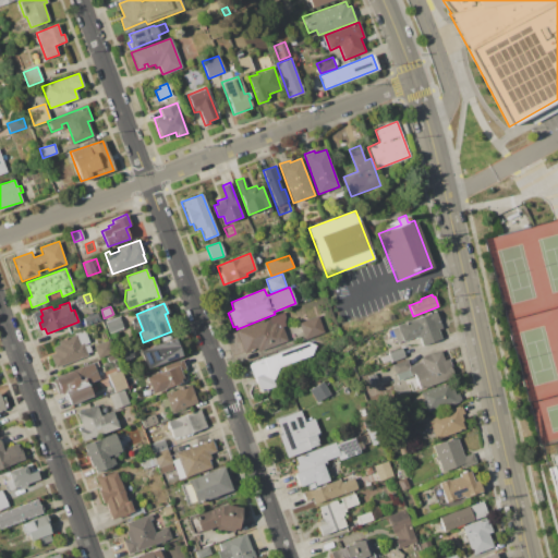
[(390,328),(436,311),(443,329),(438,330),(441,339),(422,346),(419,335),(397,343),(390,328)]
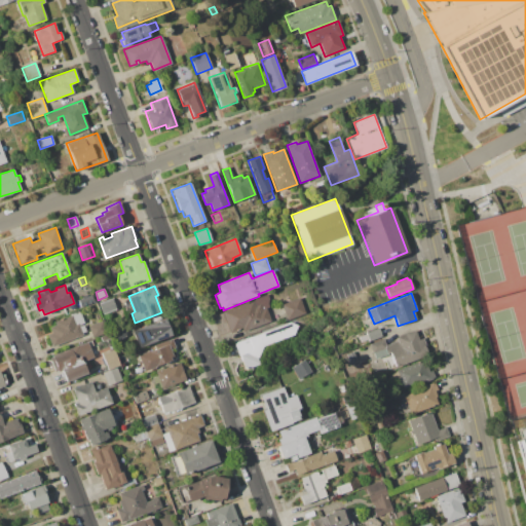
[(81,308),(78,300),(83,298),(82,297),(86,295),(87,296),(91,295),(95,303),(81,308)]
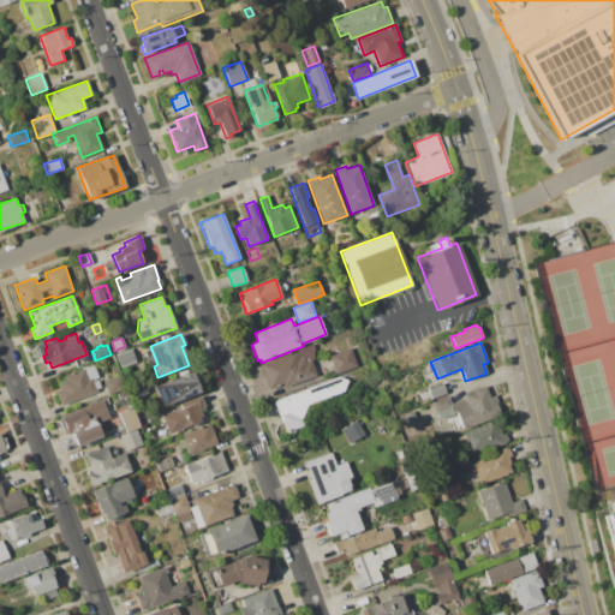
[(262,365),(312,345),(318,358),(311,360),(317,376),(285,389),(282,384),(272,389),(262,365)]
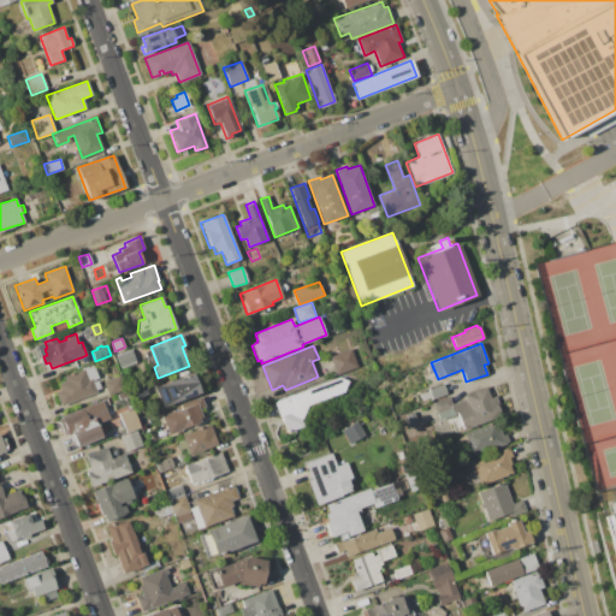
[(117,355),(132,349),(137,362),(122,368),(117,355)]
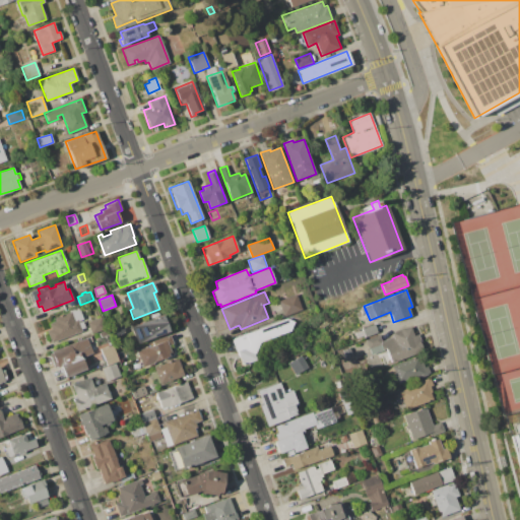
[(279,301),(296,295),(302,310),(284,316),(279,301)]
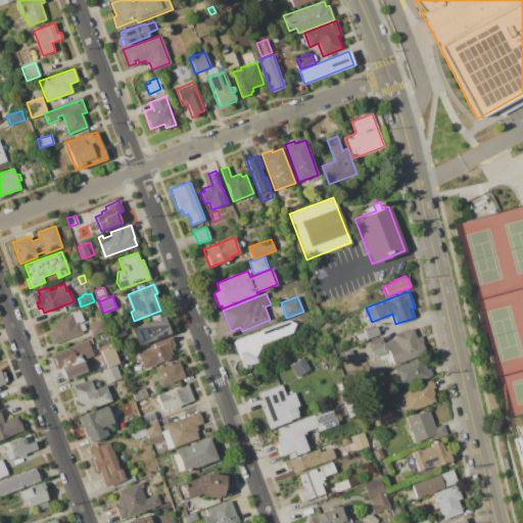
[(51,344),(47,332),(51,331),(49,326),(56,323),(54,320),(79,311),(86,332),(51,344)]
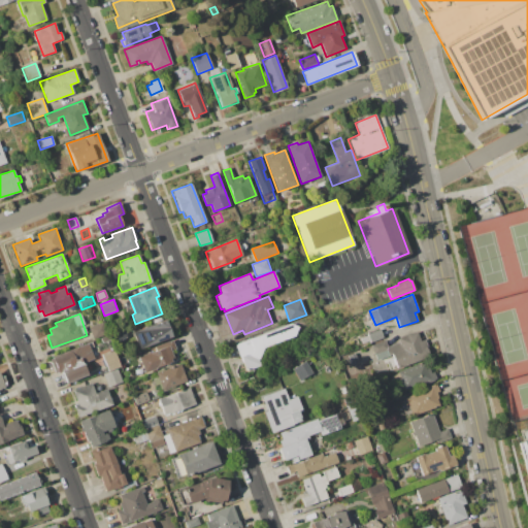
[(137,349),(131,332),(165,320),(171,336),(137,349)]
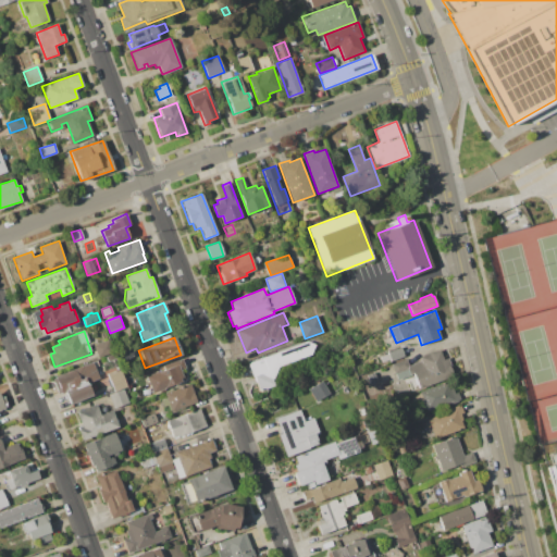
[(94,344),(109,339),(113,353),(98,358),(94,344)]
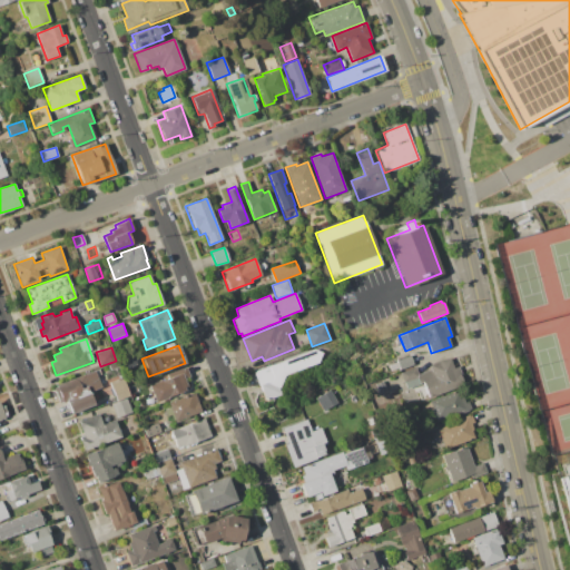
[(254,372),(315,349),(322,353),(317,362),(288,375),(295,390),(265,402),(254,372)]
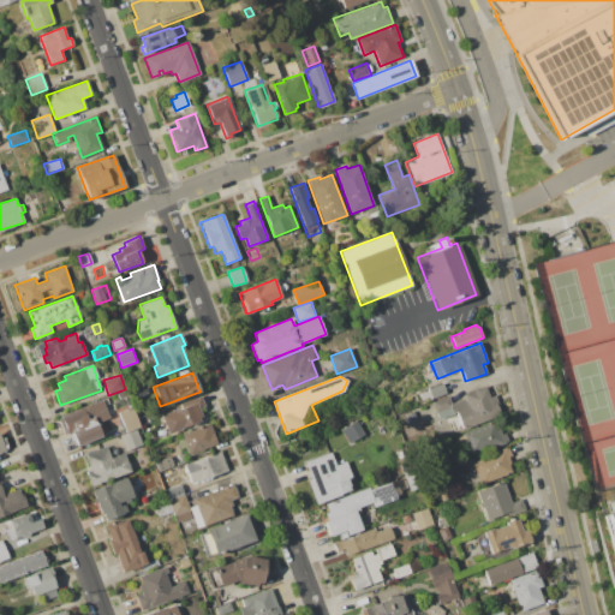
[(428,389),(443,383),(447,393),(433,399),(428,389)]
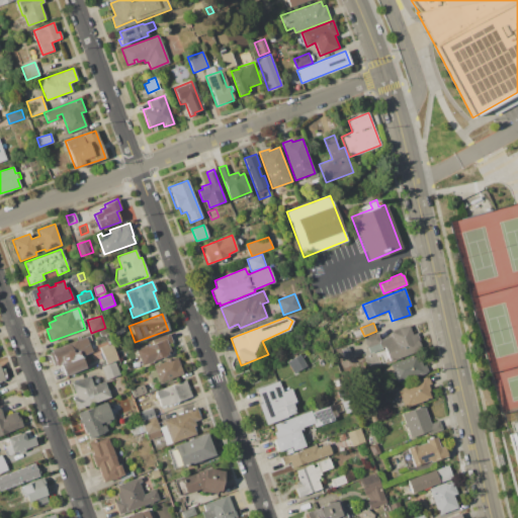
[(112,327),(122,324),(124,331),(114,334),(112,327)]
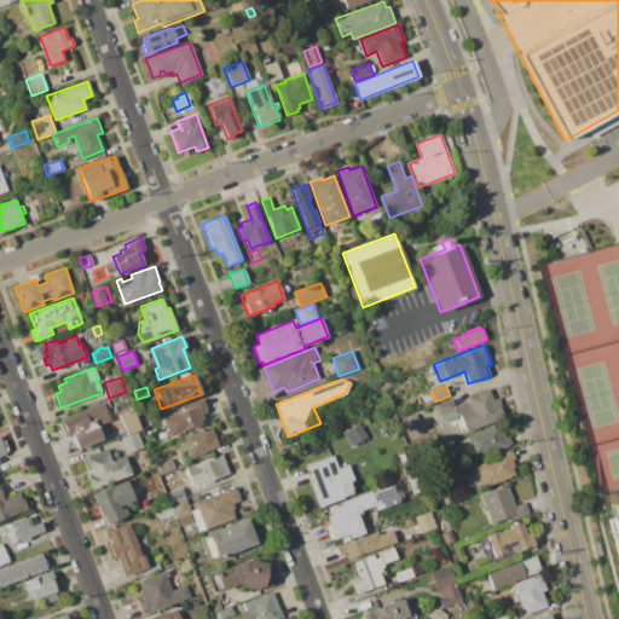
[(456,435),(451,422),(461,417),(460,415),(456,405),(467,401),(466,397),(489,388),(493,399),(498,398),(505,416),(456,435)]
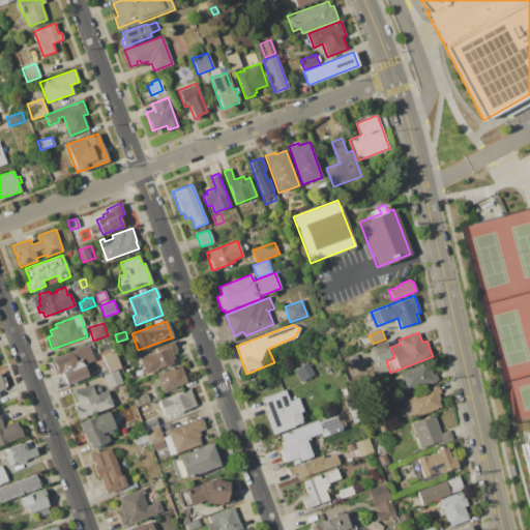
[(101,340),(110,336),(112,342),(104,345),(101,340)]
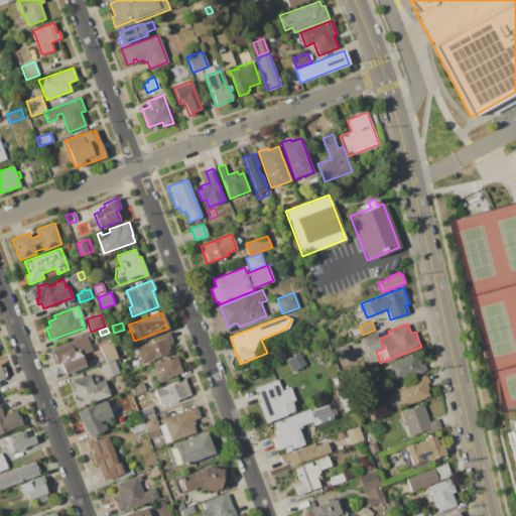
[(353,330),(359,328),(361,334),(354,336),(353,330)]
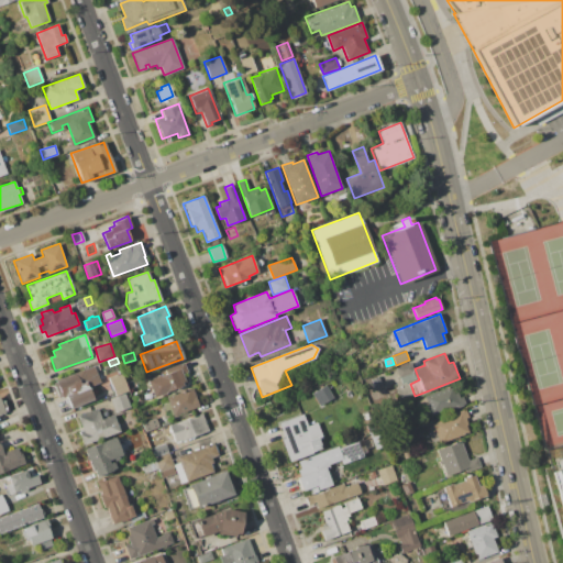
[(148,379),(165,373),(164,370),(185,363),(188,372),(181,374),(186,385),(155,396),(148,379)]
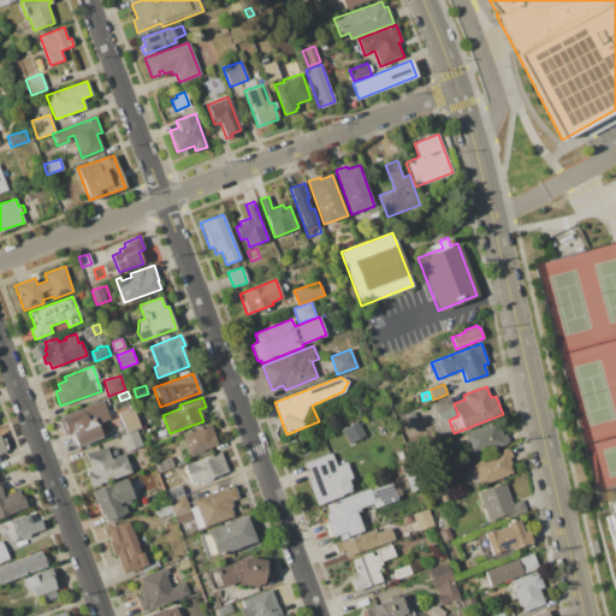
[(432,403),(449,397),(452,404),(454,403),(457,413),(455,414),(455,415),(438,421),(432,403)]
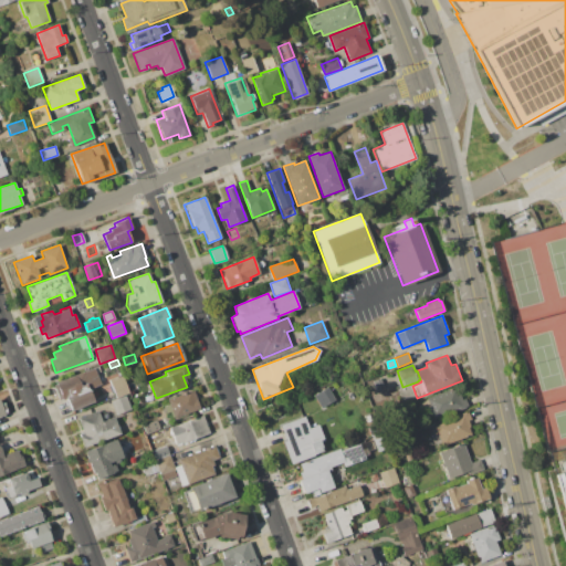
[(52,384),(94,367),(105,396),(94,399),(94,402),(71,411),(65,396),(58,398),(52,384)]
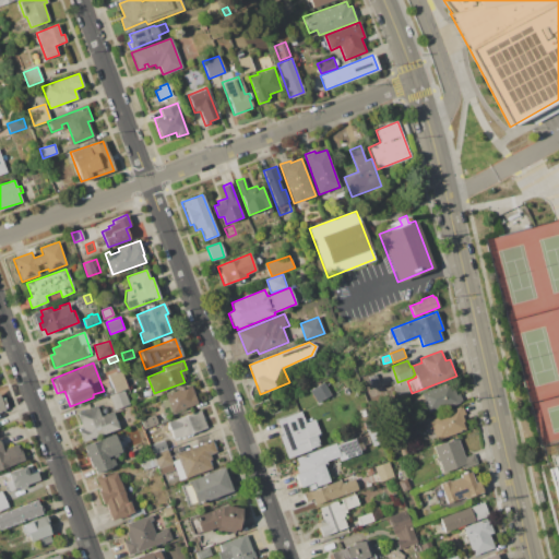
[(108,375),(120,369),(128,388),(115,392),(108,375)]
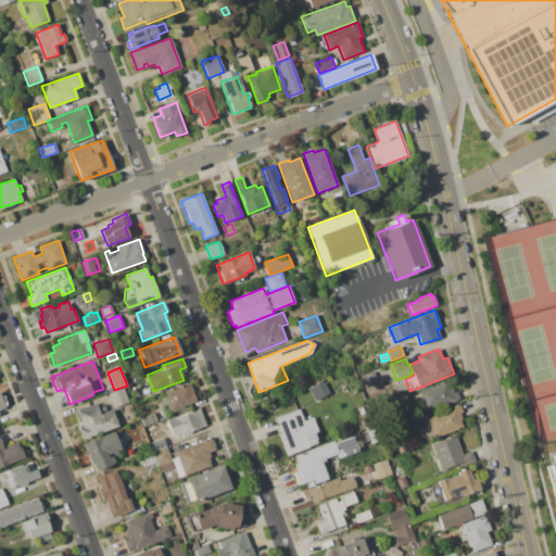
[(366,375),(374,373),(377,380),(369,383),(366,375)]
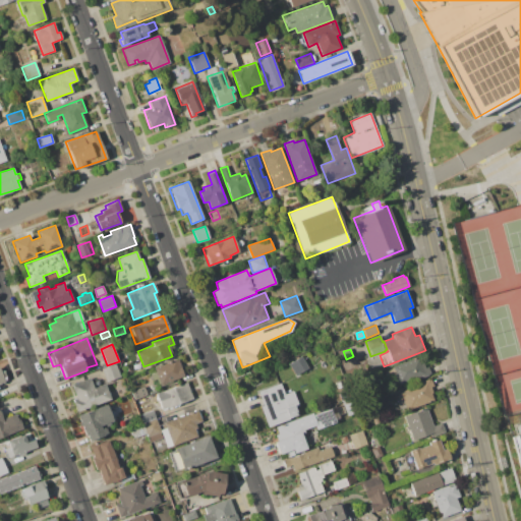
[(310,353),(317,350),(319,355),(312,358),(310,353)]
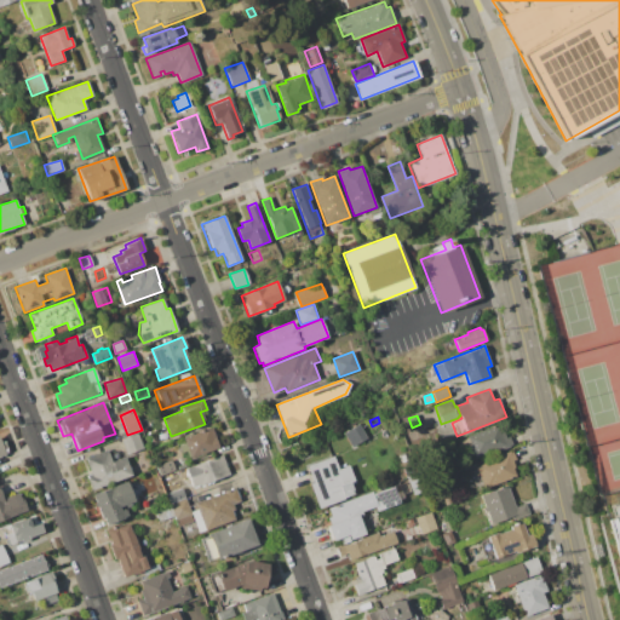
[(466,435),(500,423),(506,438),(510,436),(514,447),(476,460),(474,454),(465,457),(460,442),(468,438),(466,435)]
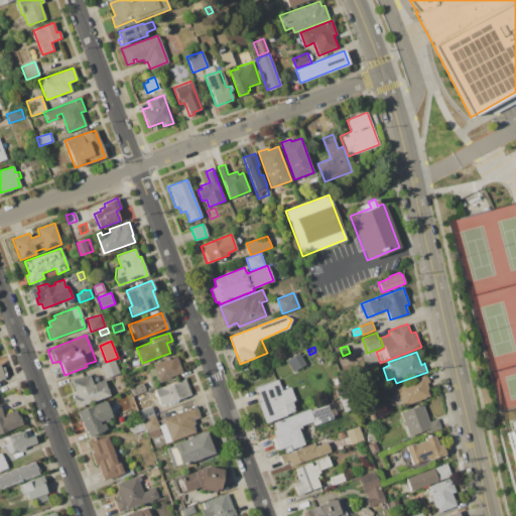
[(286,360),(298,353),(305,365),(293,372),(286,360)]
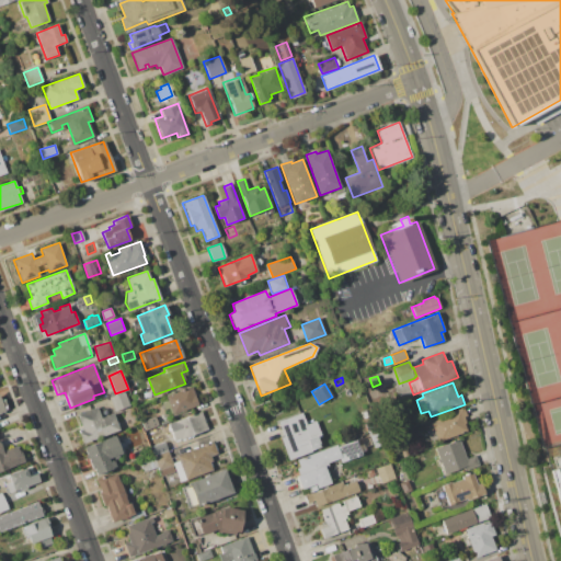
[(165,396),(192,387),(198,404),(173,414),(165,396)]
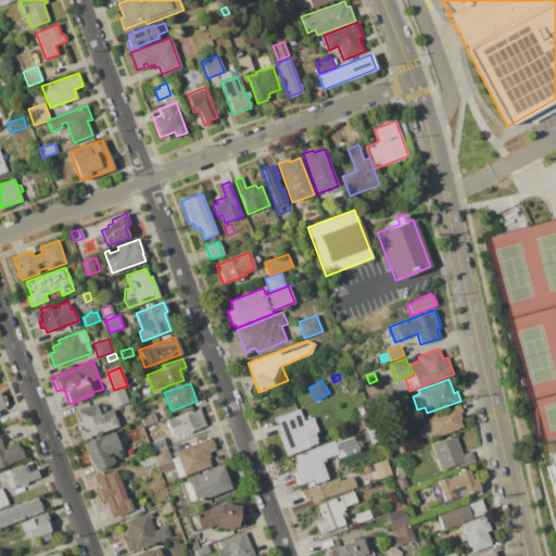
[(110,393),(124,389),(128,402),(114,407),(110,393)]
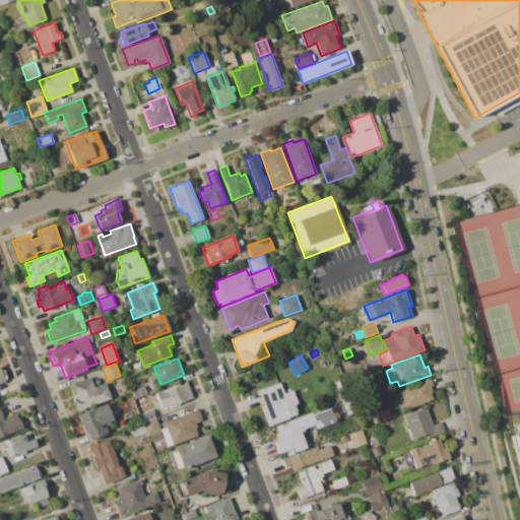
[(76,411),(72,399),(76,397),(71,384),(90,377),(93,388),(105,384),(110,398),(76,411)]
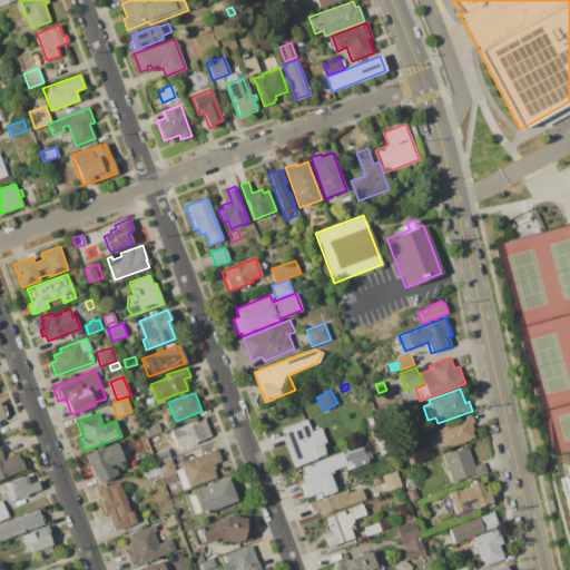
[(439,429),(472,416),(474,423),(472,424),(474,430),(472,431),(475,439),(445,449),(439,429)]
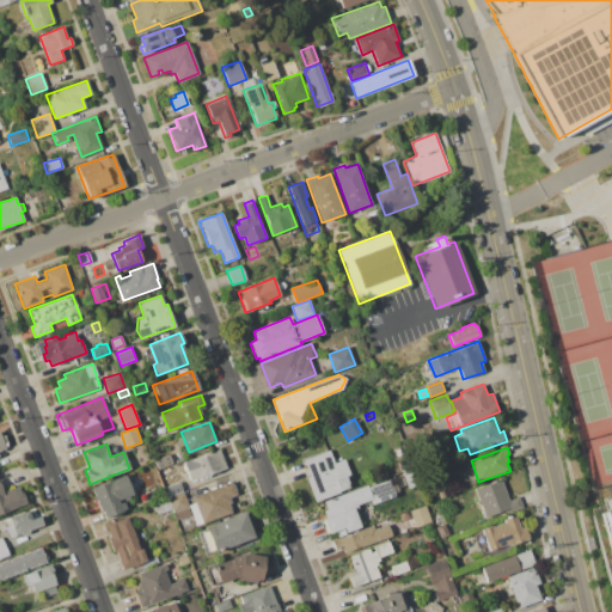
[(183,461),(219,448),(226,469),(190,482),(183,461)]
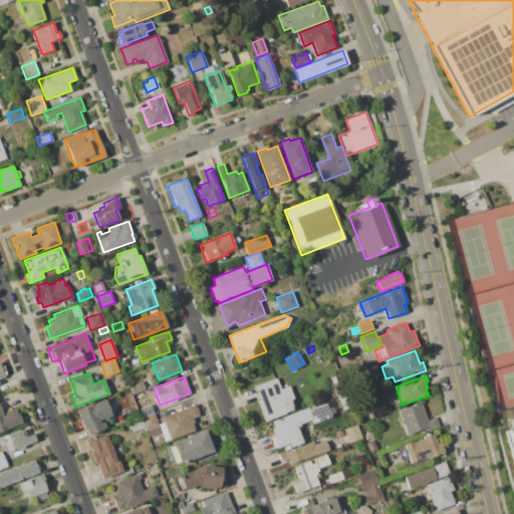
[(277,378),(286,404),(284,405),(287,412),(264,421),(256,401),(260,400),(255,387),(277,378)]
